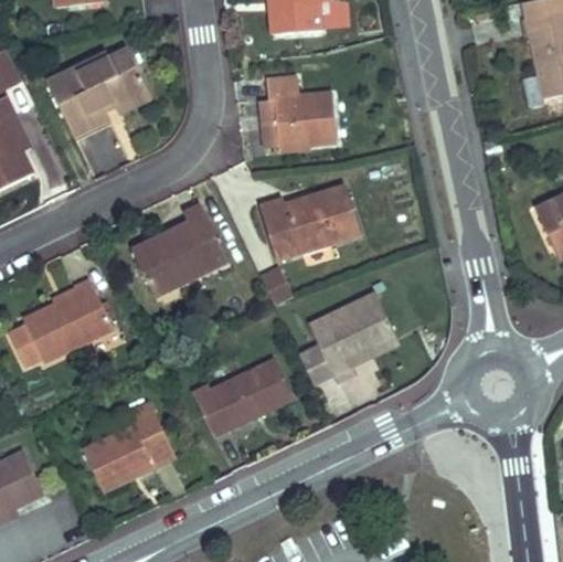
[(269,0),(269,1),(278,1),(280,32),(320,29),(317,0),(269,0)]
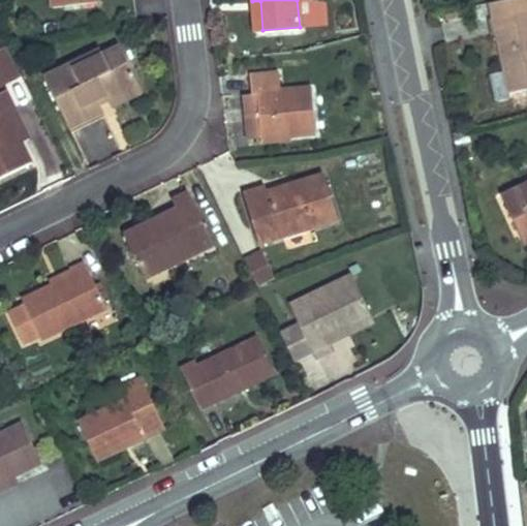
[(489,0),(504,69),(508,91),(526,86),(526,0),(489,0)]
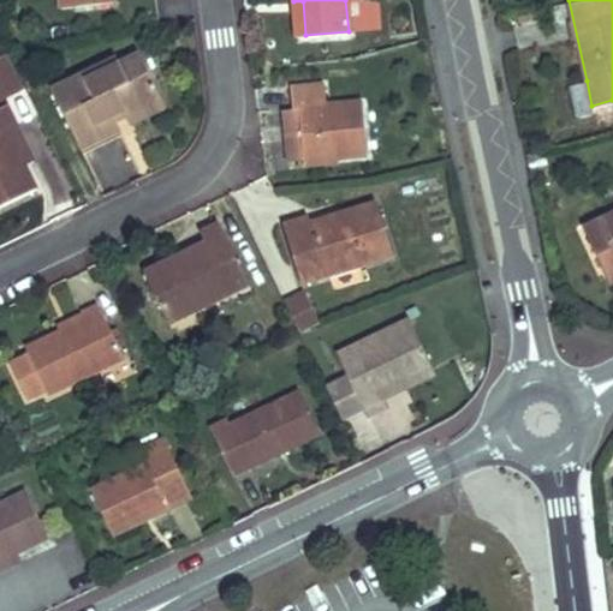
[(303,1),(293,1),(296,36),(305,35),(303,1)]
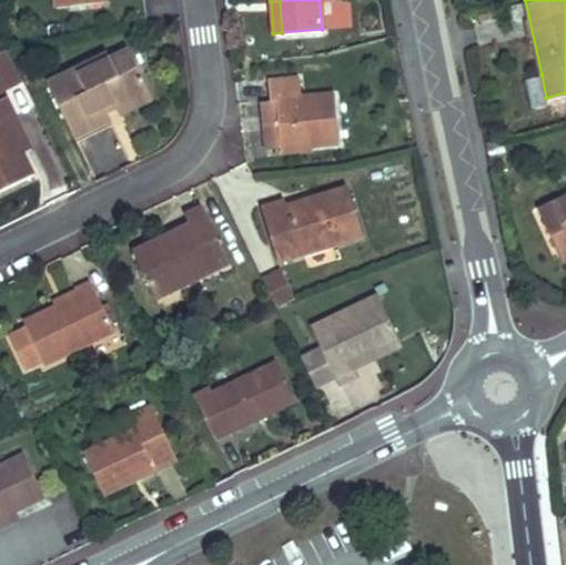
[(479,17),(495,13),(494,7),(477,10),(479,17)]
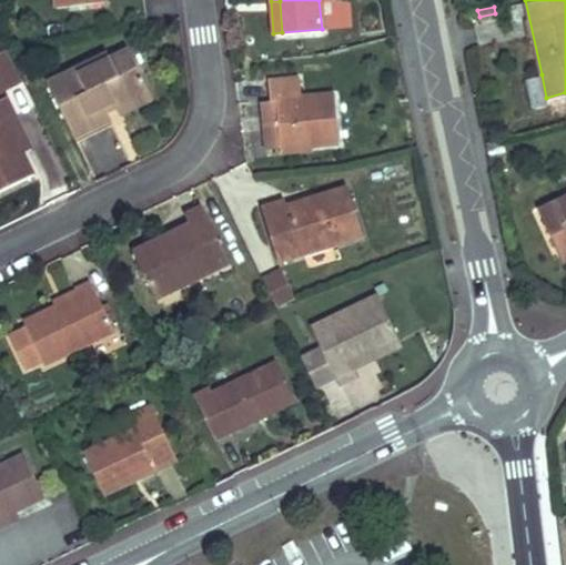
[(0,83),(19,76),(6,48),(0,49),(0,83)]
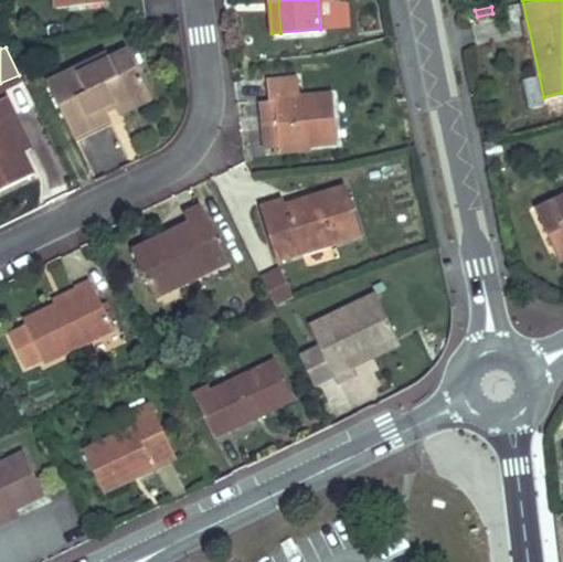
[(46,80),(72,133),(107,116),(102,104),(112,98),(114,104),(146,88),(127,48),(108,56),(106,51),(46,80)]
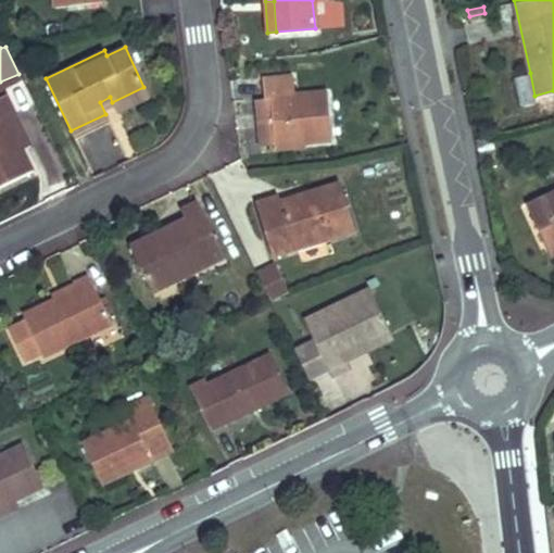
[(293,93),(291,73),(261,76),(263,97),(268,96),(268,97),(273,142),(305,140),(329,138),(325,90),(293,93)]
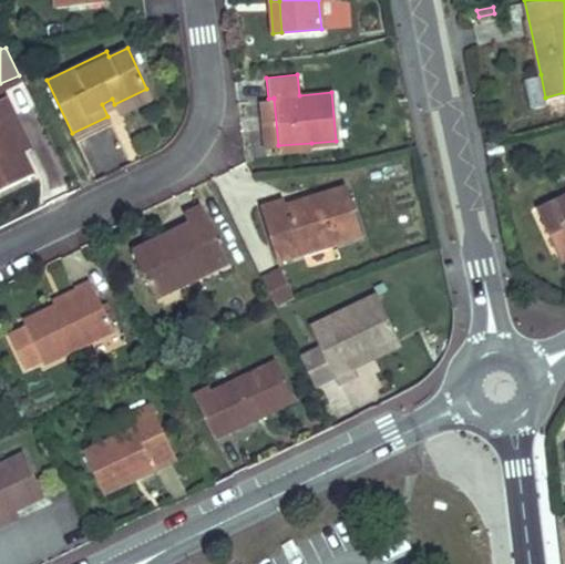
[(546,102),(541,74),(526,77),(533,105),(546,102)]
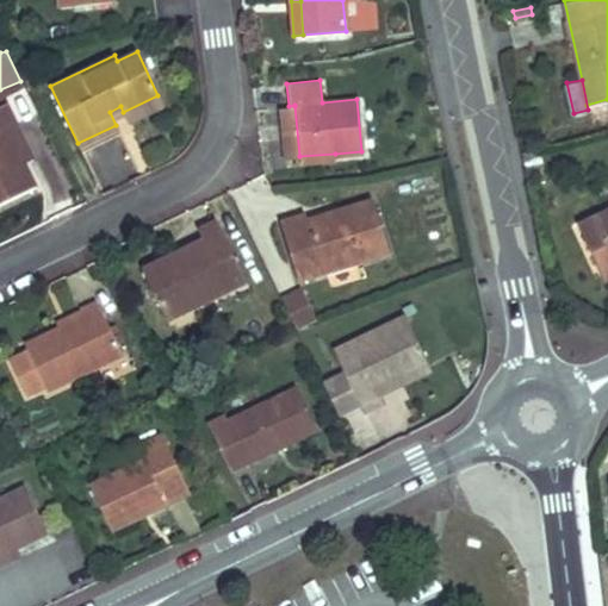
[(0,98),(24,86),(20,81),(0,89),(0,98)]
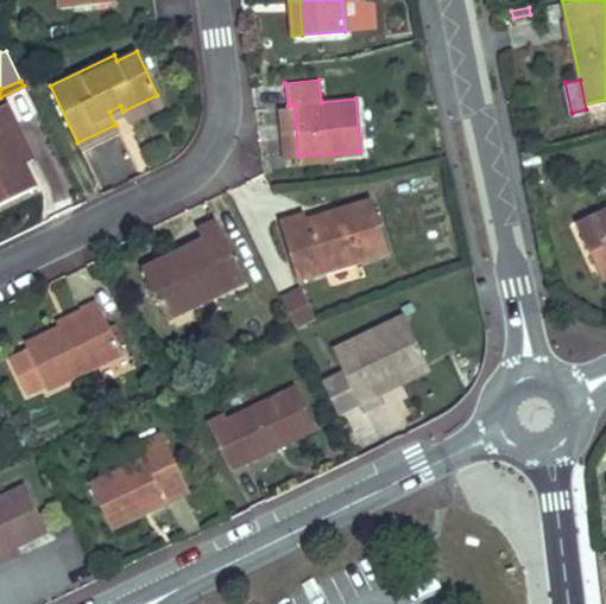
[(157,95),(122,112),(126,119),(161,102),(157,95)]
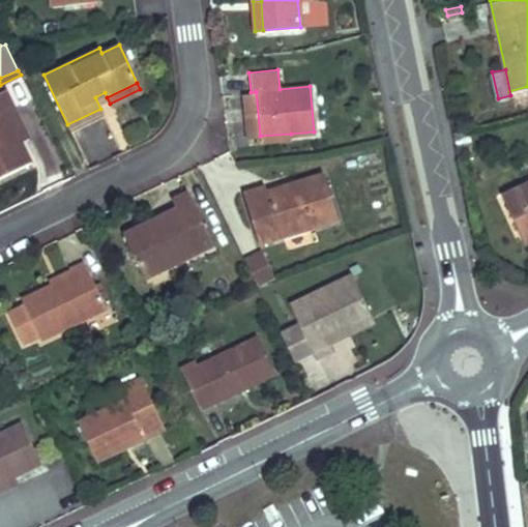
[(0,175),(29,162),(19,141),(4,110),(12,106),(5,90),(0,91),(0,175)]
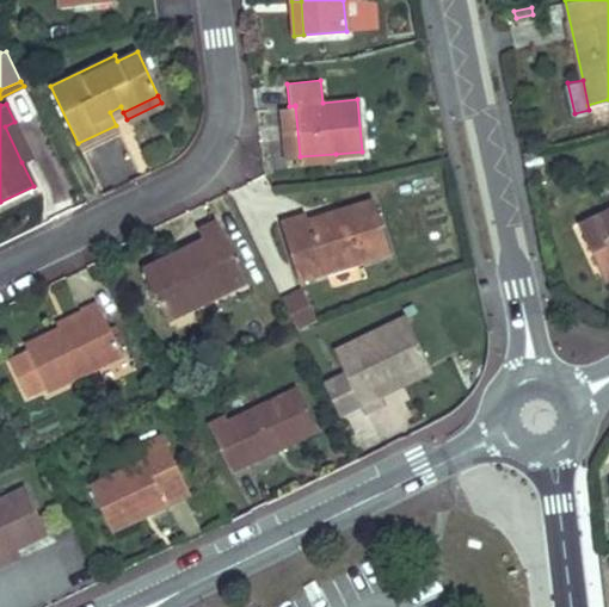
[(110,112),(112,117),(123,112),(121,106),(110,112)]
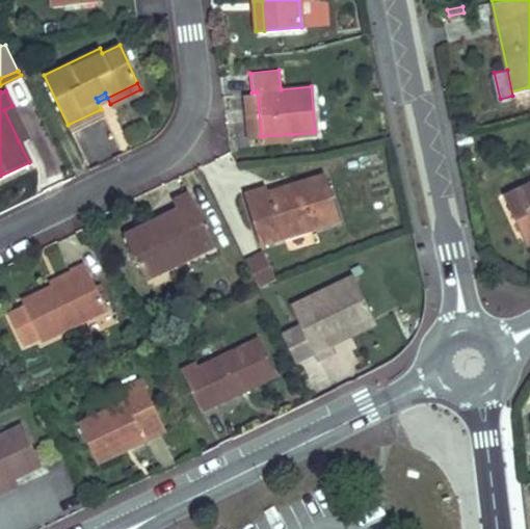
[(261,136),(257,93),(245,94),(248,138),(261,136)]
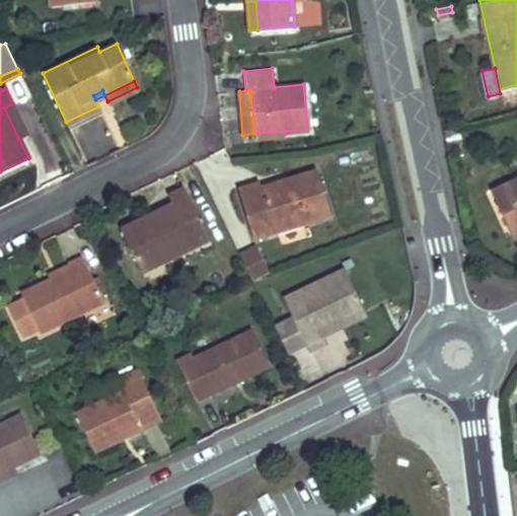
[(4,107),(18,138),(26,134),(12,103),(4,107)]
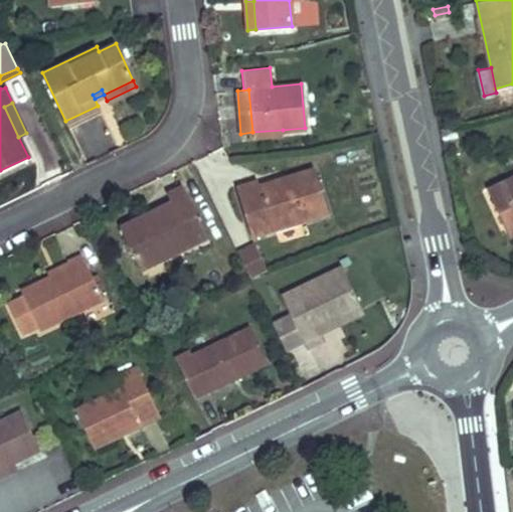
[(441,144),(438,128),(431,130),(434,146),(441,144)]
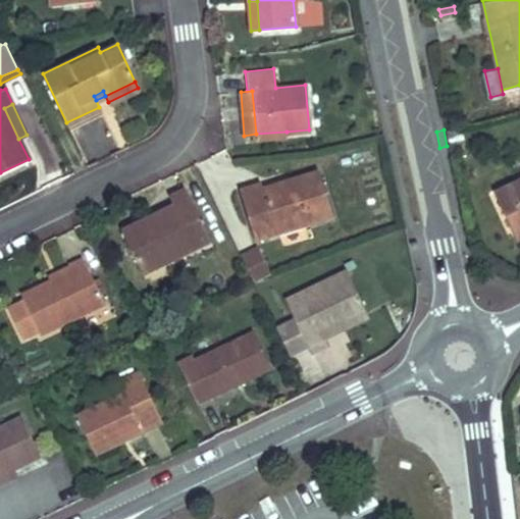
[(287,132),(256,134),(256,141),(288,138),(287,132)]
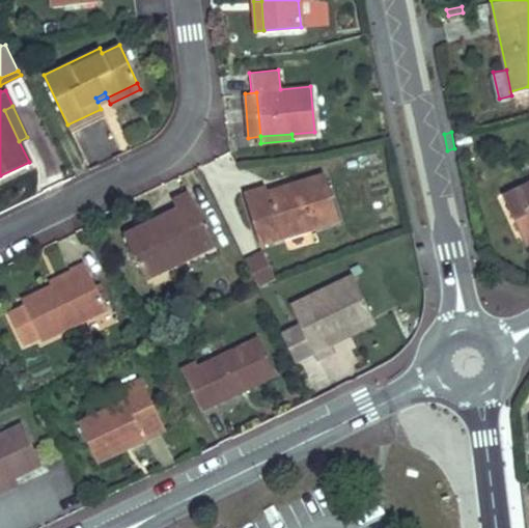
[(258,242),(337,218),(323,173),(267,191),(265,186),(243,193),(258,242)]
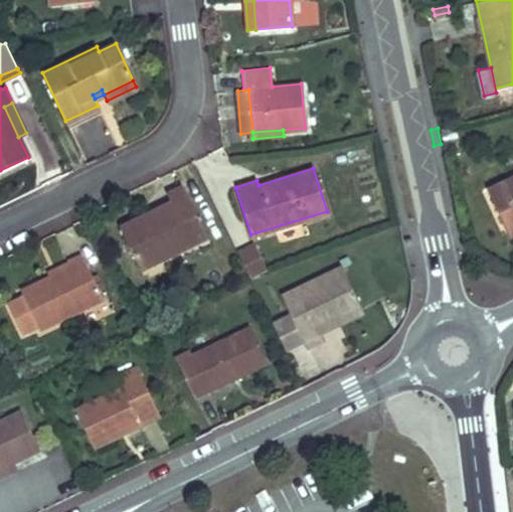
[(512,176),(487,189),(504,224),(512,220),(512,176)]
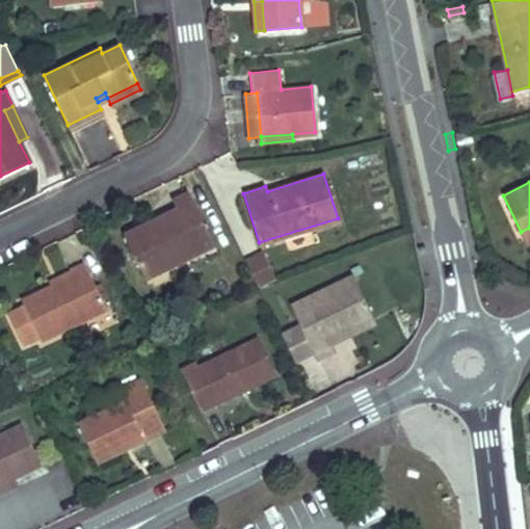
[(173,200),(177,209),(179,213),(157,225),(155,219),(124,235),(139,268),(161,258),(165,266),(213,243),(188,192),(173,200)]
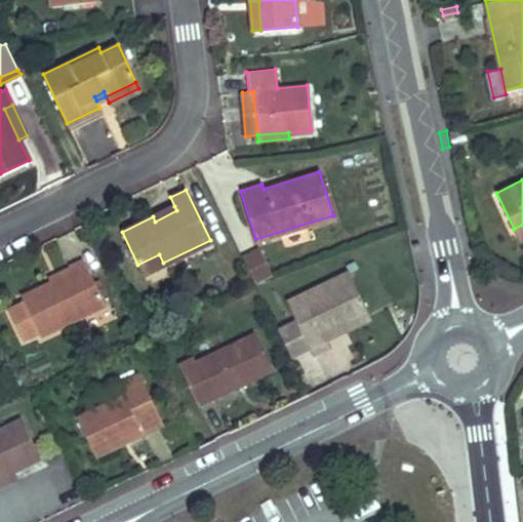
[(176,210),(174,206),(153,216),(155,222),(176,210)]
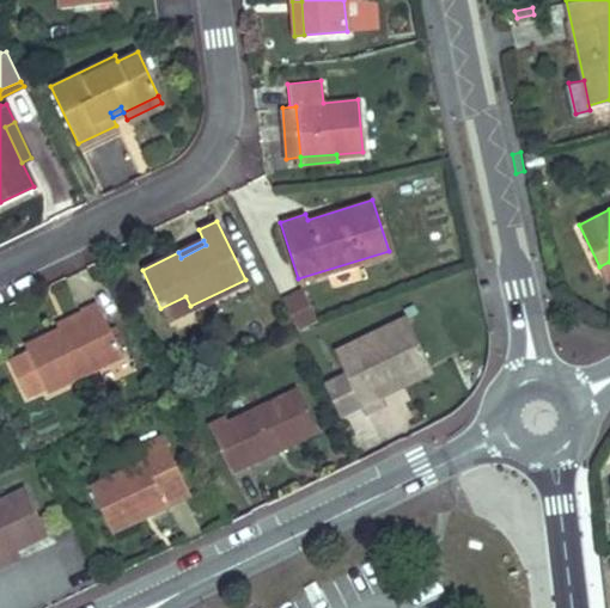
[(609,262),(599,266),(605,280),(609,276),(609,262)]
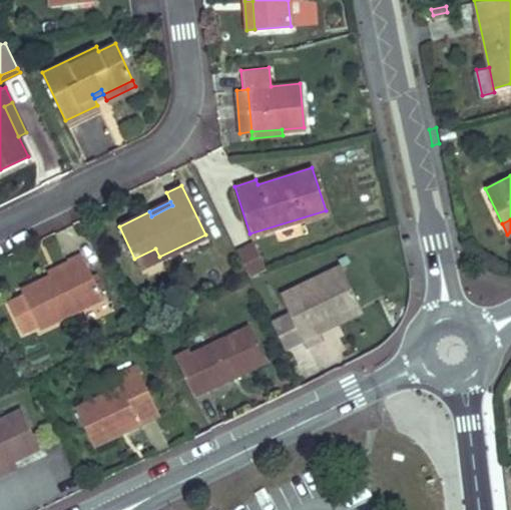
[(252,242),(236,250),(248,276),(265,267),(252,242)]
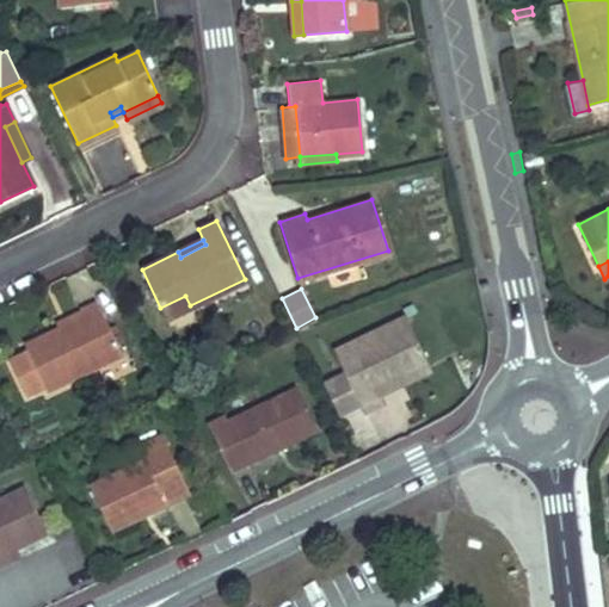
[(165,317),(190,305),(185,296),(160,308),(165,317)]
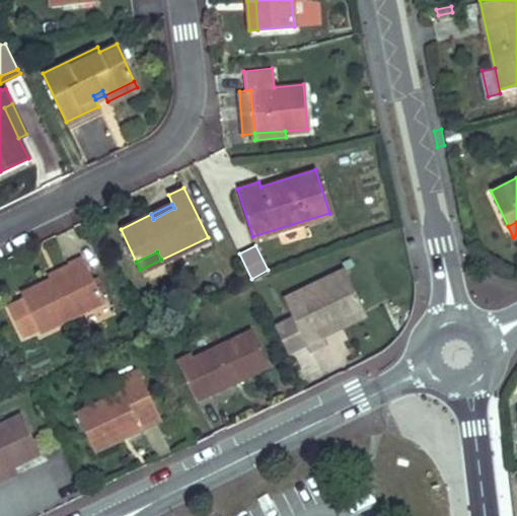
[(67,261),(68,263),(71,269),(21,293),(23,297),(7,304),(21,335),(38,326),(40,330),(102,300),(81,254),(67,261)]
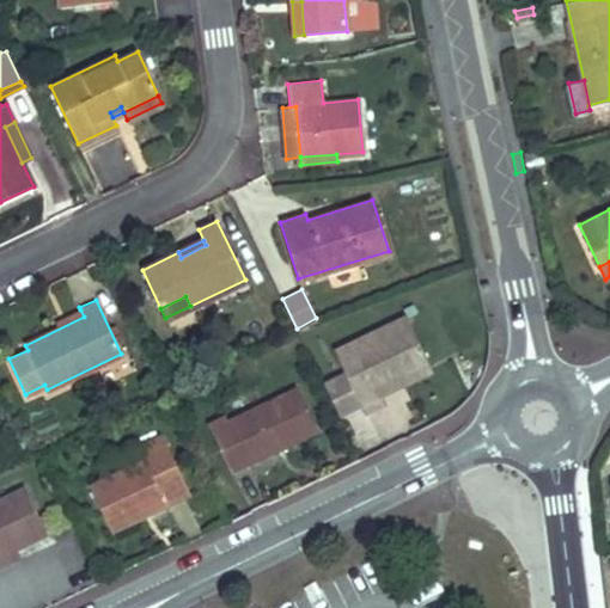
[(84,317),(80,309),(55,321),(59,329),(84,317)]
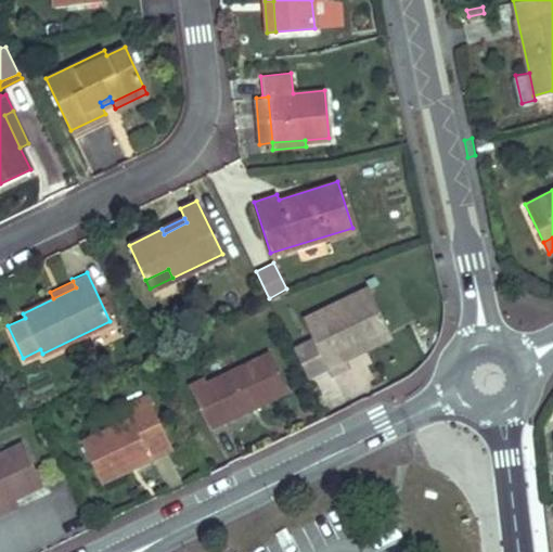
[(312,338),(293,348),(306,376),(326,367),(345,357),(342,349),(387,328),(368,286),(303,317),(312,338)]
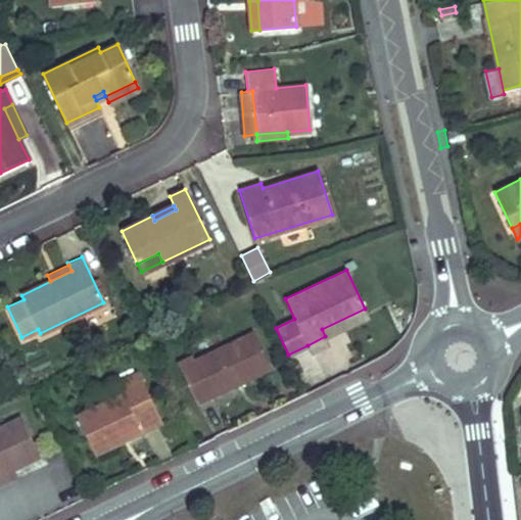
[(322,329),(325,336),(368,316),(365,309),(322,329)]
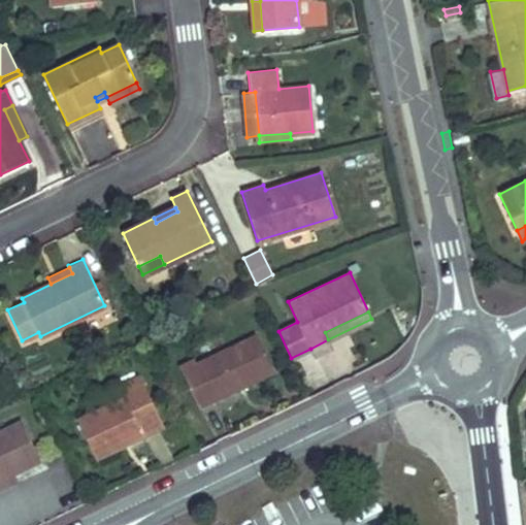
[(199,406),(273,371),(255,333),(196,362),(194,358),(178,364),(199,406)]
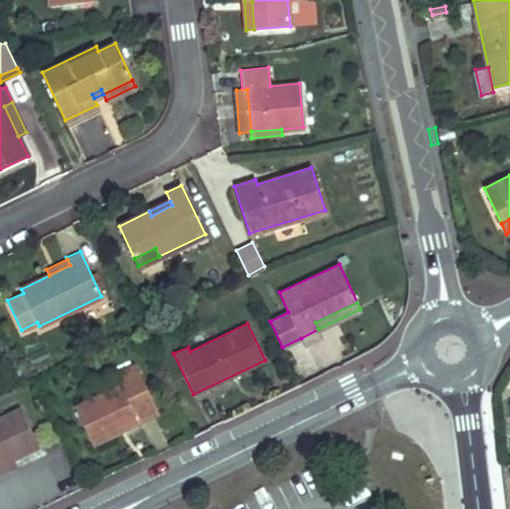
[(318,329),(301,338),(304,344),(321,336),(318,329)]
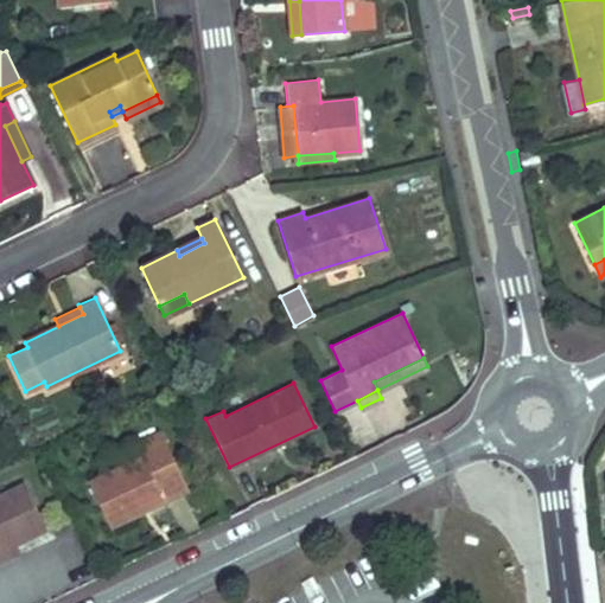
[(141,454),(88,480),(109,526),(188,489),(160,430),(135,441),(141,454)]
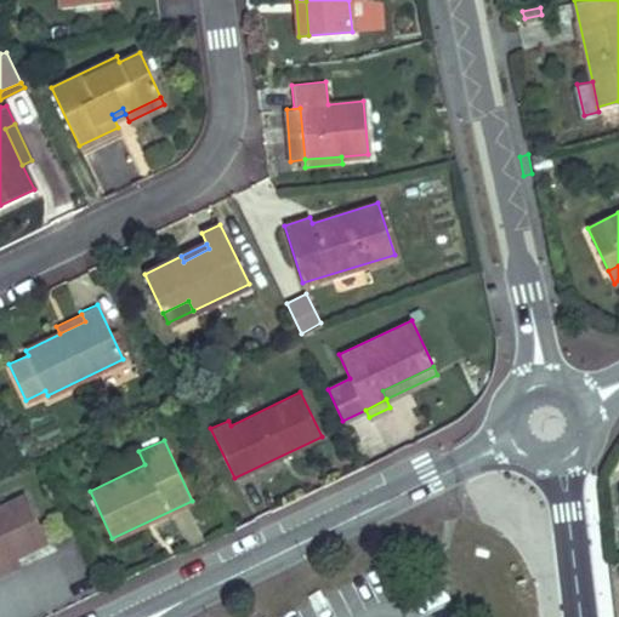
[(24,493),(0,504),(0,563),(15,556),(47,541),(24,493)]
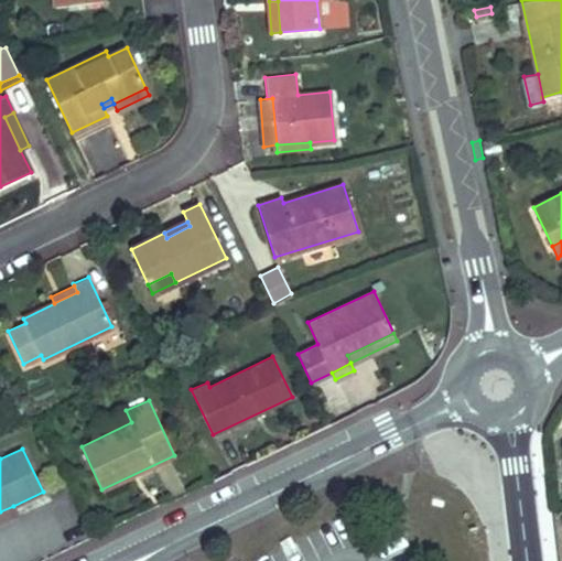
[(0,521),(18,513),(13,506),(0,511),(0,521)]
